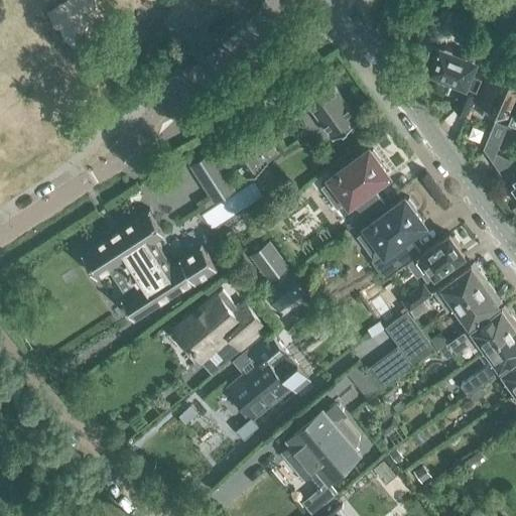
[(437,47),(431,44),(427,46),(422,56),(424,61),(430,63),(428,69),(477,89),(482,76),(472,72),(478,58),(475,57),(474,55),(469,52),(466,53),(453,48),(452,45),(446,43),(443,44),(439,42),(437,47)]
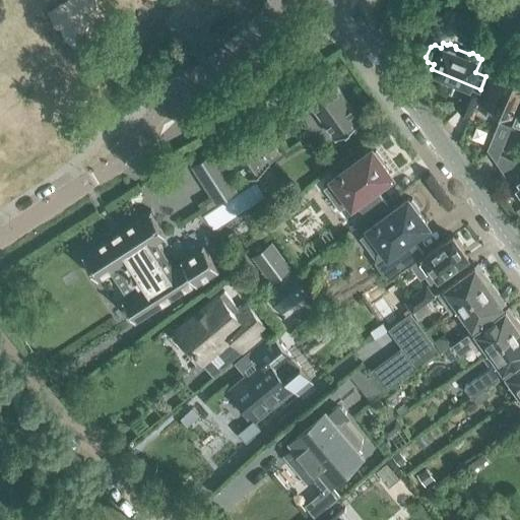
[(518,73),(517,73),(516,73),(515,73),(514,74),(513,75),(503,70),(500,78),(492,74),(477,106),(495,113),(498,108),(511,114),(519,93),(519,73),(518,73)]
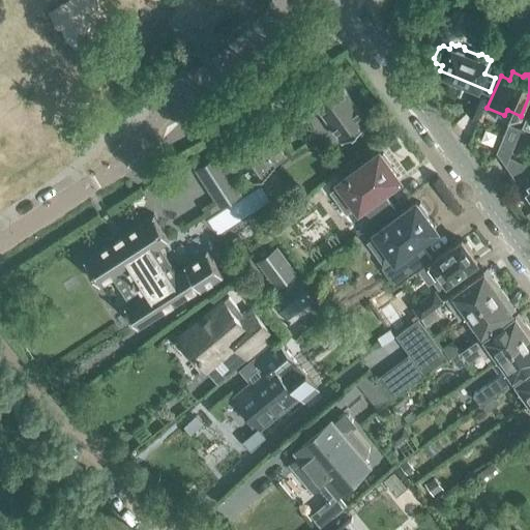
[(343,140),(369,120),(367,119),(367,120),(337,79),(336,78),(311,96),(312,97),(313,97),(342,138),(342,139),(343,140)]
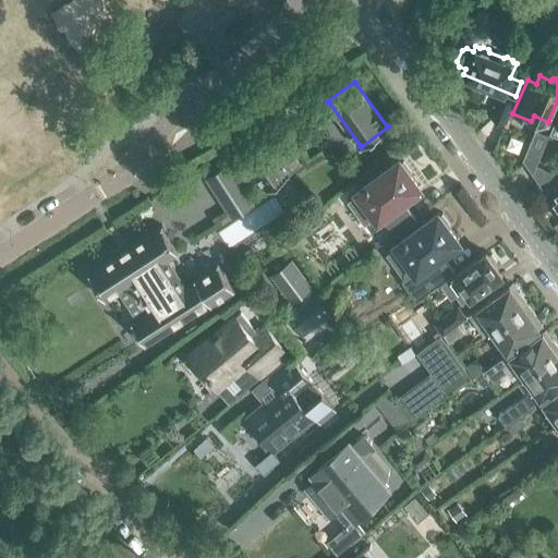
[(506,124),(516,100),(501,95),(490,118),(506,124)]
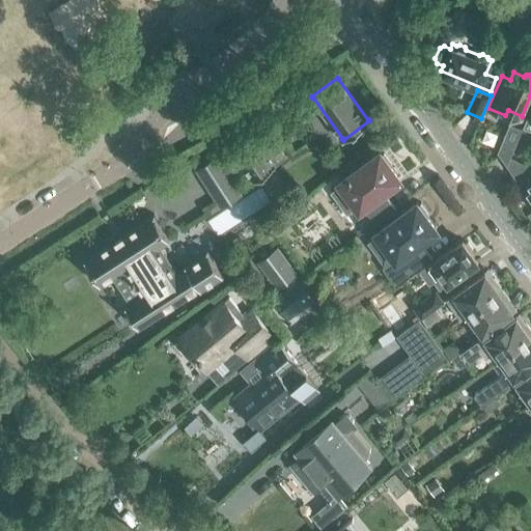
[(510,123),(498,152),(506,165),(510,158),(523,129),(510,123)]
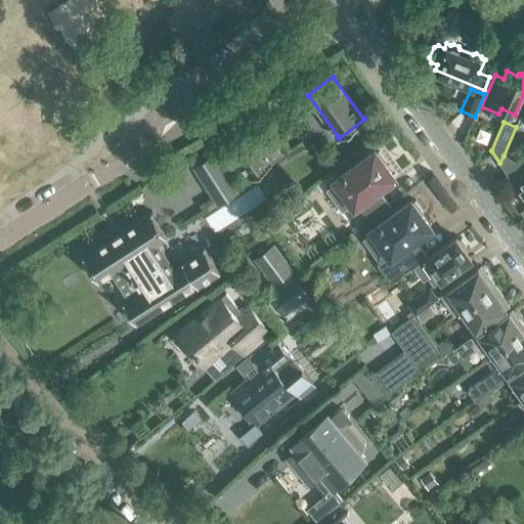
[(263,142),(261,143),(252,131),(230,145),(250,175),(281,154),(273,141),(265,146),(263,142)]
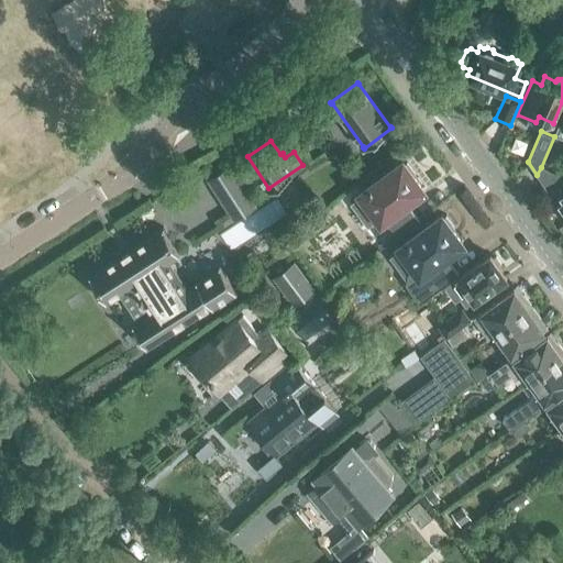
[(405,164),(403,161),(361,191),(395,238),(378,250),(377,249),(376,250),(377,251),(420,220),(419,219),(418,219),(411,210),(412,209),(411,208),(410,210),(405,202),(423,189),(414,176),(416,174),(407,162),(405,164)]
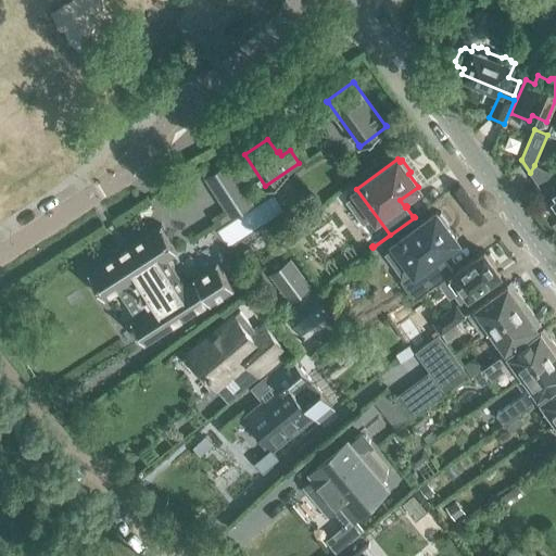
[(234,160),(209,169),(228,215),(253,205),(234,160)]
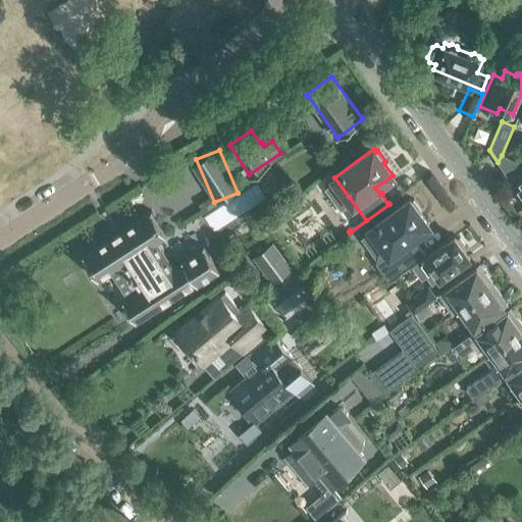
[(517,162),(502,155),(498,162),(506,174),(517,162)]
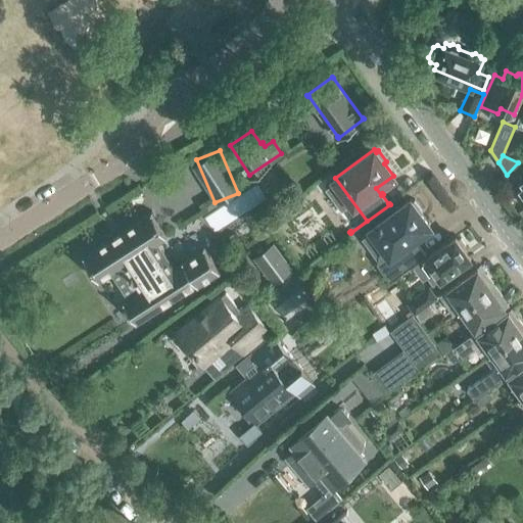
[(423,210),(415,199),(412,201),(411,199),(372,228),(386,247),(379,251),(378,264),(390,281),(412,265),(427,254),(426,252),(425,253),(419,245),(420,244),(419,243),(418,244),(413,238),(430,226),(420,212),(423,210)]
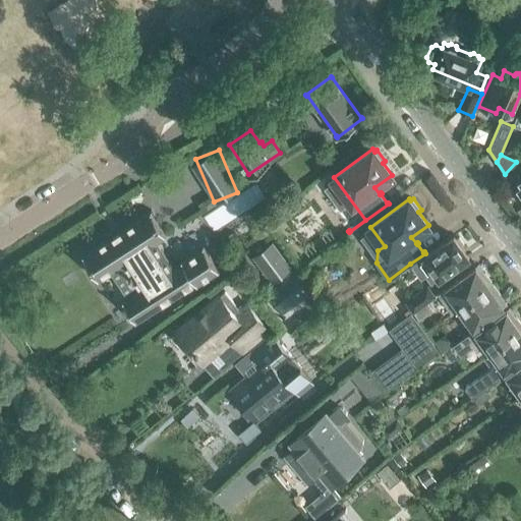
[(83,253),(82,253),(98,278),(99,278),(99,277),(123,262),(131,274),(129,275),(132,278),(133,277),(141,289),(124,300),(123,299),(122,300),(135,321),(136,320),(195,282),(196,284),(197,283),(218,270),(219,270),(204,245),(203,245),(203,246),(182,259),(182,258),(181,259),(182,262),(174,268),(156,240),(165,234),(166,235),(167,234),(151,210),(150,211),(151,211),(83,253)]
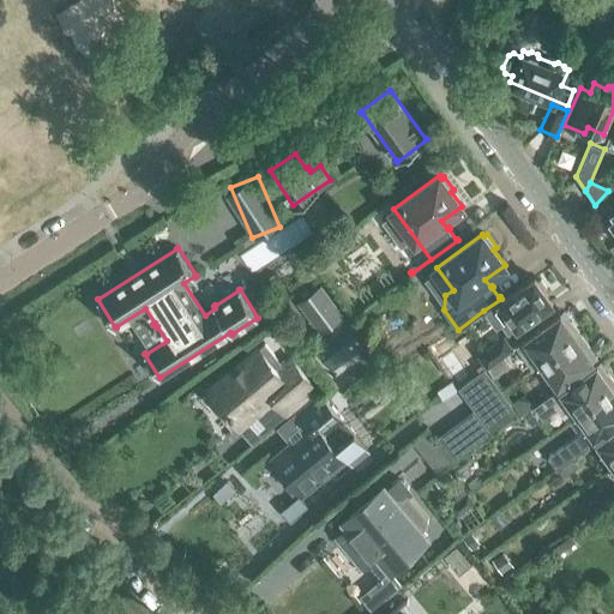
[(535,277),(531,280),(501,301),(500,300),(483,311),(497,327),(501,324),(509,335),(553,302),(545,290),(547,287),(541,280),(537,281),(535,277)]
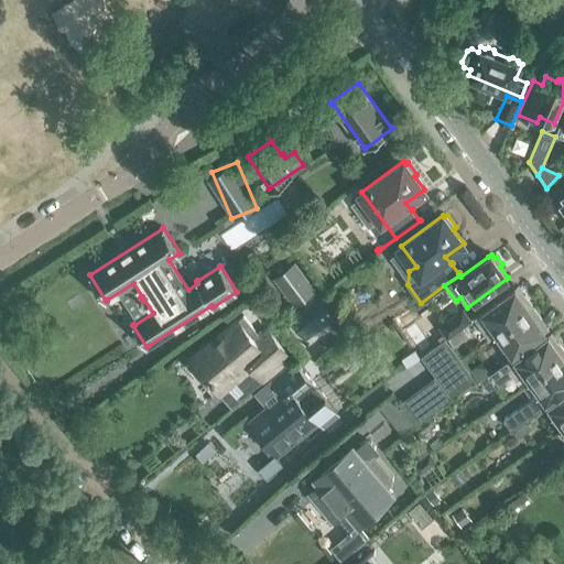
[(320,290),(296,259),(274,275),(297,306),(320,290)]
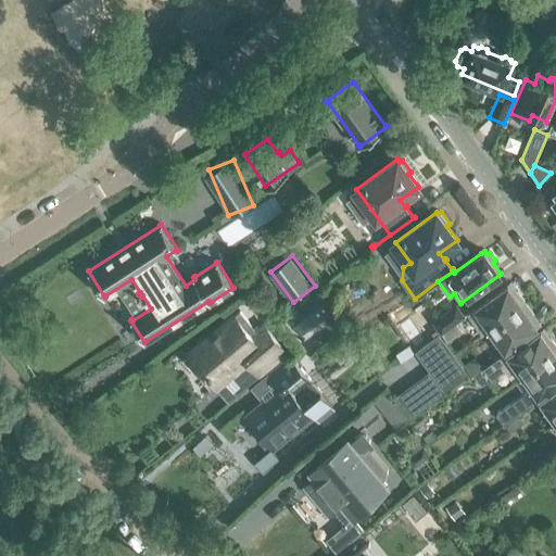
[(483,333),(491,328),(526,303),(517,291),(515,293),(508,285),(469,312),(483,333)]
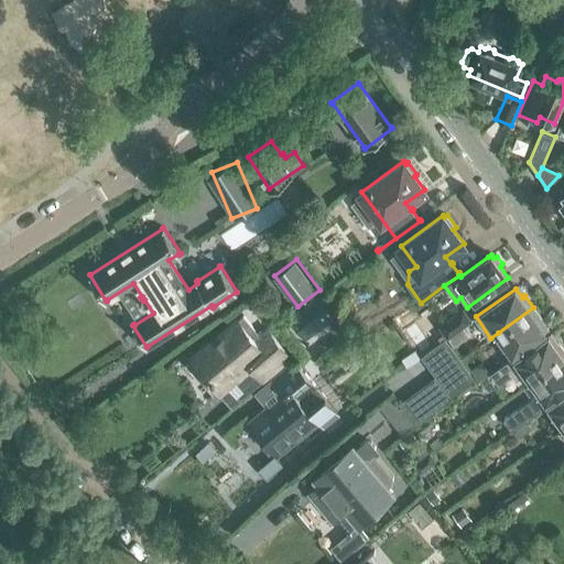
[(288,314),(305,336),(336,312),(320,290),(288,314)]
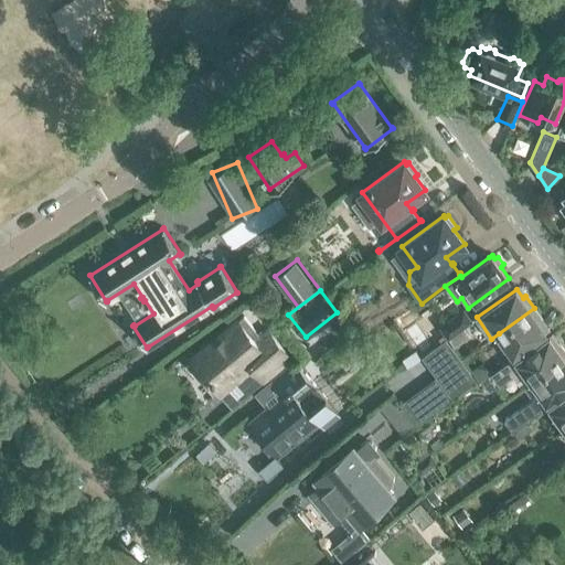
[(543,320),(534,308),(499,333),(514,354),(546,331),(540,322),(543,320)]
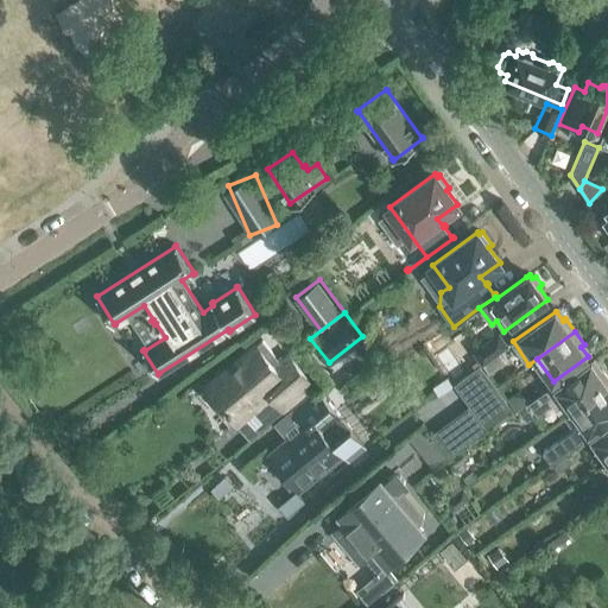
[(498,353),(507,346),(499,334),(474,352),(482,363),(489,358),(498,353)]
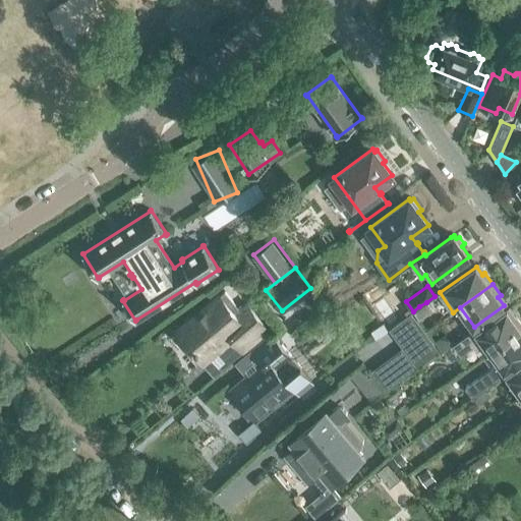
[(220,295),(180,329),(179,329),(194,347),(194,348),(196,351),(197,350),(205,360),(232,338),(242,350),(268,329),(247,303),(243,307),(247,311),(239,319),(220,295)]
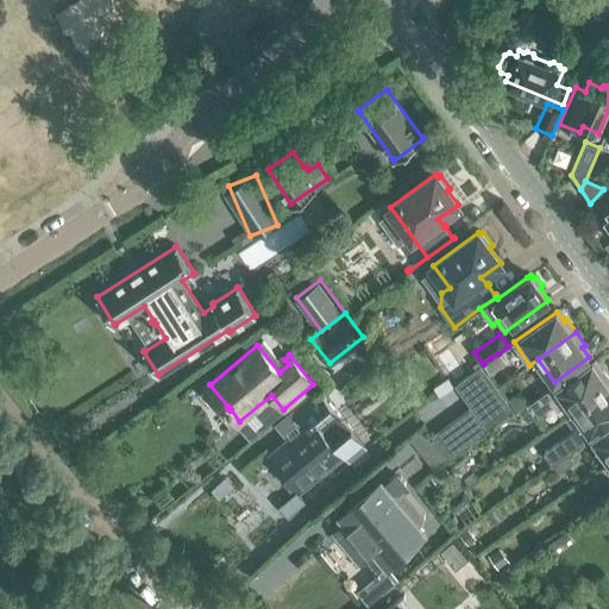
[(483,364),(491,375),(498,369),(490,358),(483,364)]
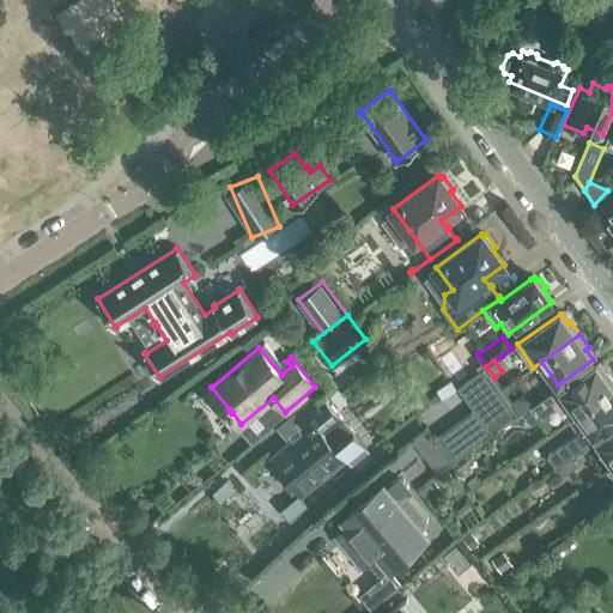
[(557,393),(554,390),(533,406),(522,414),(530,426),(568,399),(577,412),(612,387),(612,381),(607,372),(604,375),(596,364),(557,393)]
